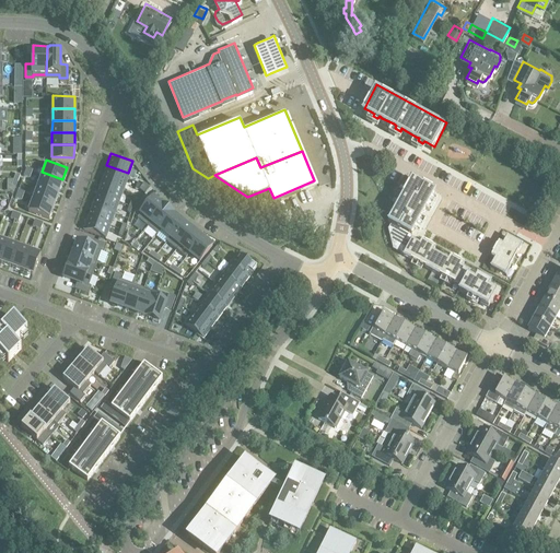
[(106,165),(102,177),(124,185),(128,173),(106,165)]
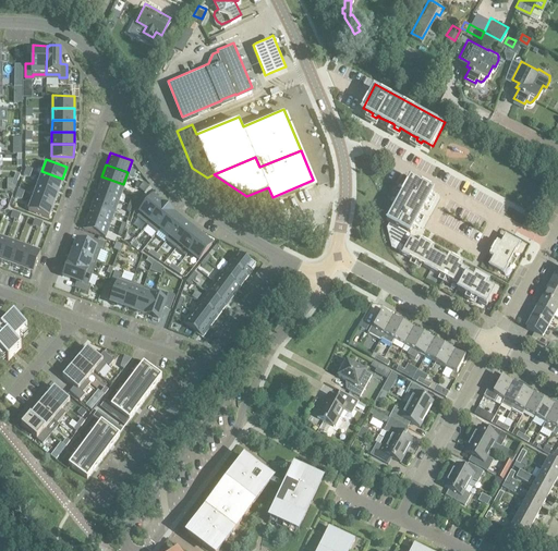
[(62,179),(41,171),(37,183),(58,191),(62,179)]
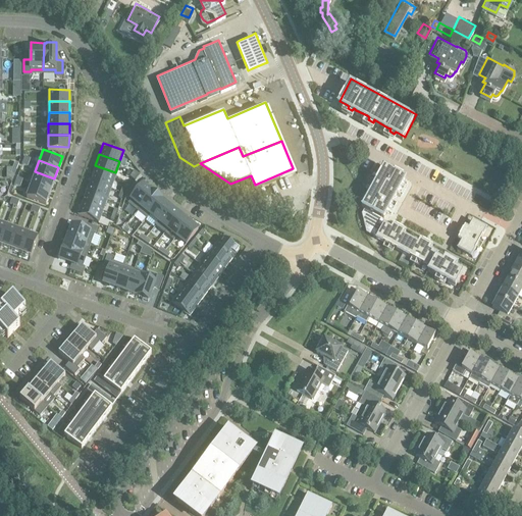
[(406,174),(383,162),(379,170),(373,167),(371,171),(377,174),(372,184),(367,181),(365,184),(370,187),(361,203),(364,204),(383,214),(386,209),(387,207),(389,208),(393,203),(390,202),(392,199),(397,190),(399,187),(401,188),(403,184),(401,183),(403,179),(406,174)]
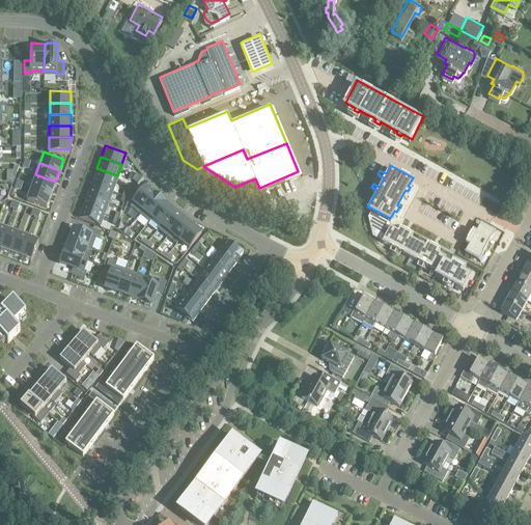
[(96,168),(92,180),(113,187),(117,175),(96,168)]
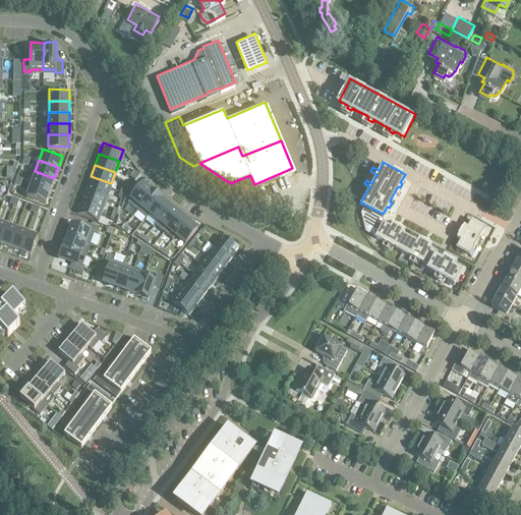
[(35,171),(31,181),(50,188),(54,178),(35,171)]
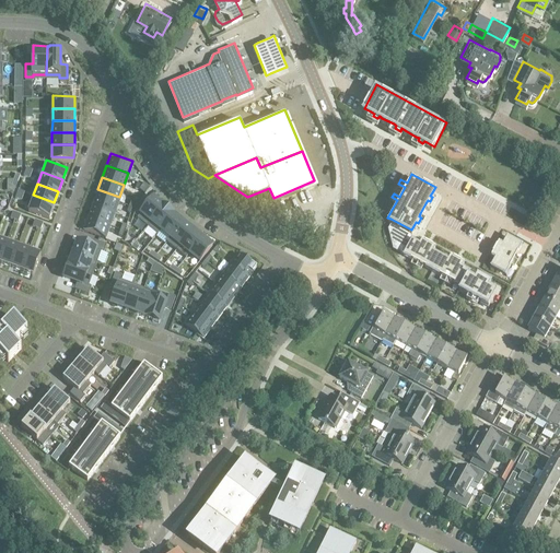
[(97,189),(93,200),(115,208),(119,197),(97,189)]
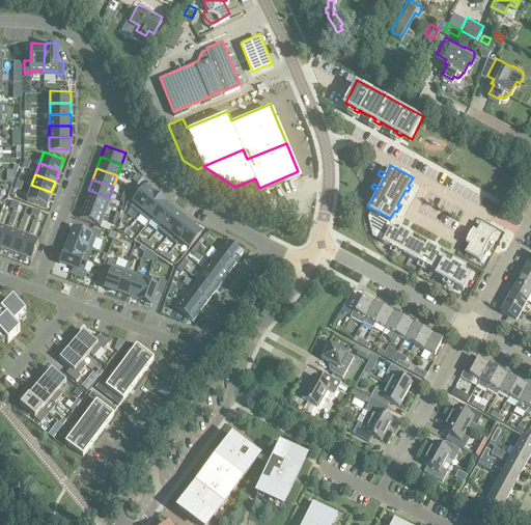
[(138,183),(130,192),(135,196),(131,202),(140,210),(156,191),(145,183),(143,187),(138,183)]
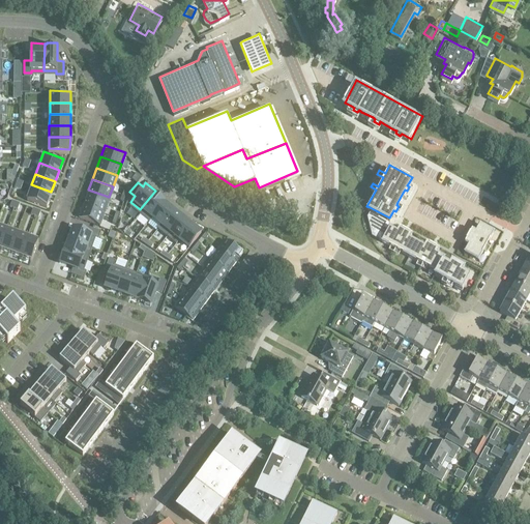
[(51,192),(31,184),(27,196),(47,203),(51,192)]
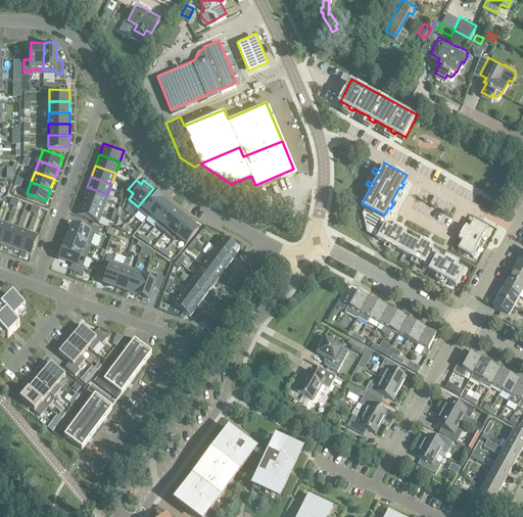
[(87,187),(83,198),(103,205),(107,194),(87,187)]
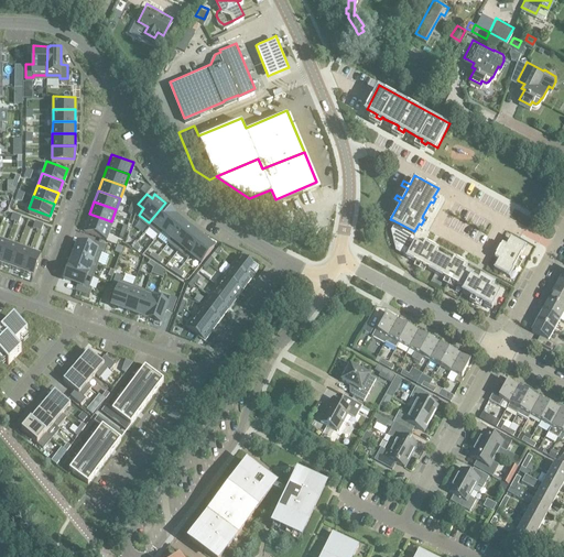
[(165,203),(149,222),(159,230),(175,210),(165,203)]
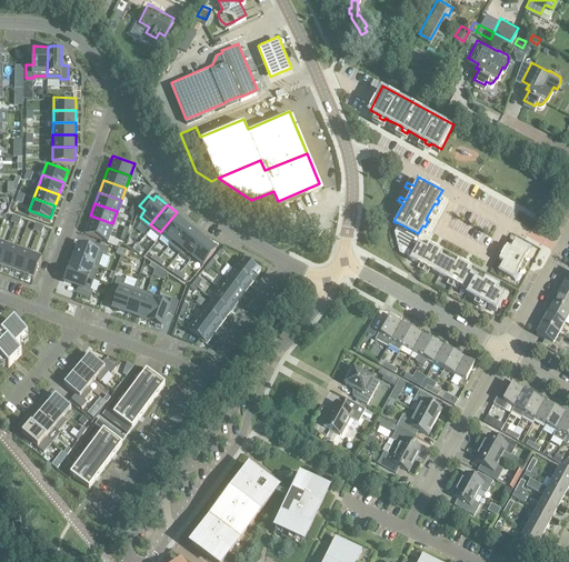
[(177,212),(160,232),(160,233),(163,229),(172,237),(169,240),(170,241),(186,220),(177,212)]
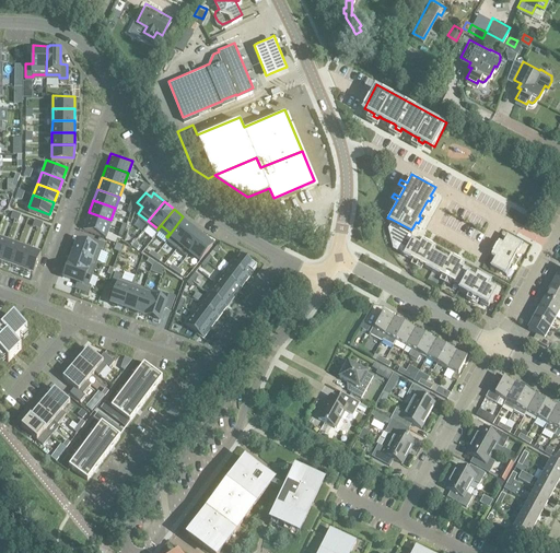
[(89,212),(84,224),(106,232),(111,220),(89,212)]
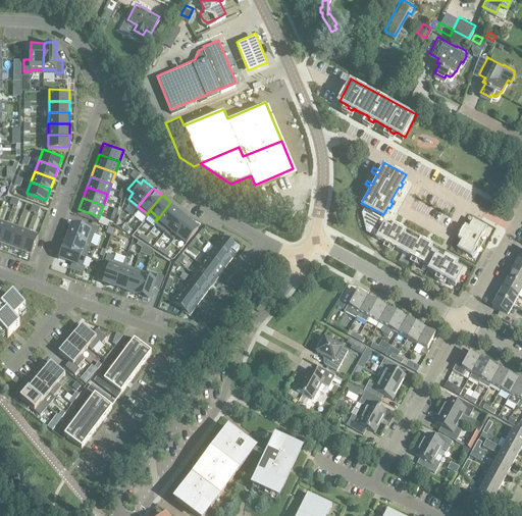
[(170,202),(156,221),(164,228),(179,209),(180,208),(176,205),(175,206),(170,202)]
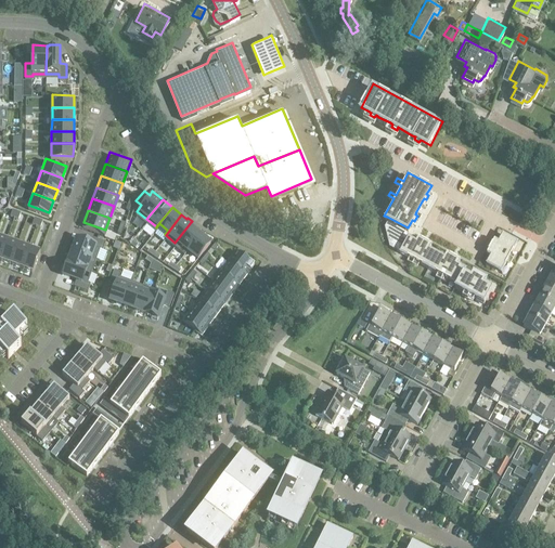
[(408,227),(387,217),(385,222),(389,242),(400,247),(408,233),(408,227)]
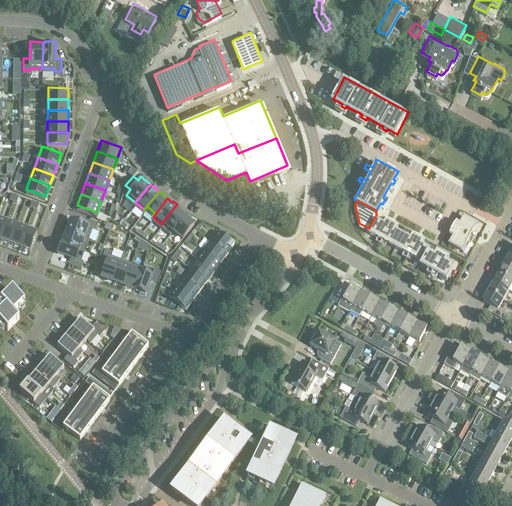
[(176,205),(161,224),(162,224),(170,231),(173,227),(185,213),(180,209),(181,208),(177,204),(176,205)]
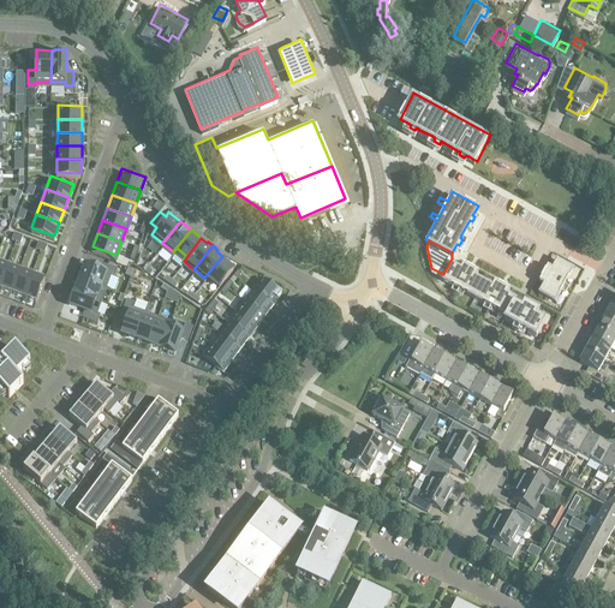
[(543,269),(563,280),(573,264),(556,255),(551,263),(548,261),(543,269)]
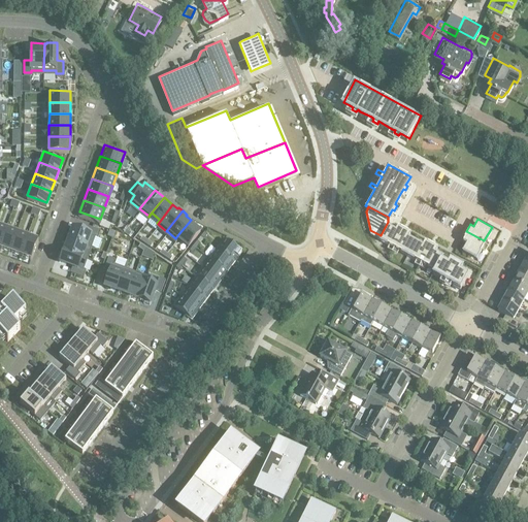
[(191,220),(178,234),(188,242),(200,227),(191,220)]
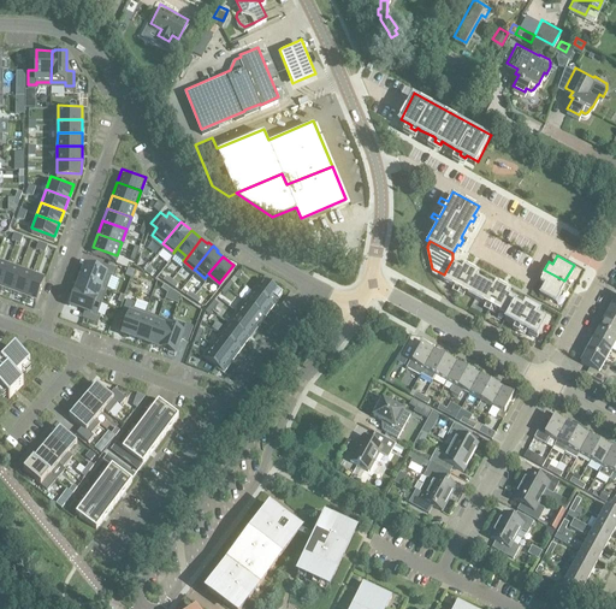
[(86,260),(81,273),(107,284),(112,271),(114,272),(118,265),(104,259),(101,266),(86,260)]
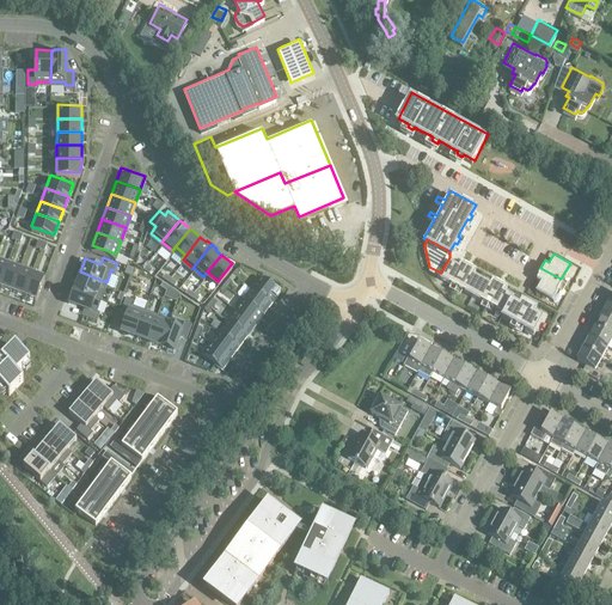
[(457,282),(467,262),(460,257),(458,262),(450,257),(441,273),(440,274),(457,282)]
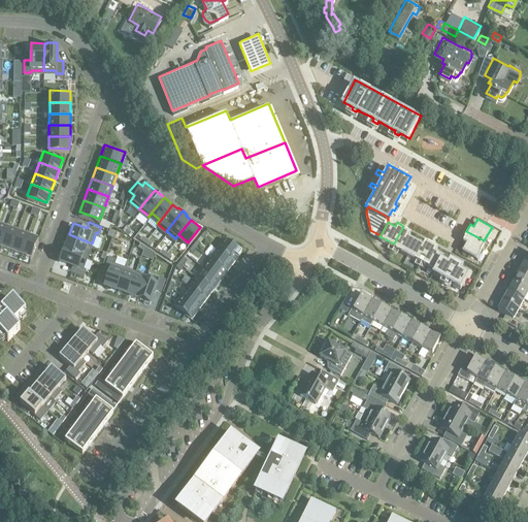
[(6,223),(0,239),(0,242),(9,247),(17,227),(6,223)]
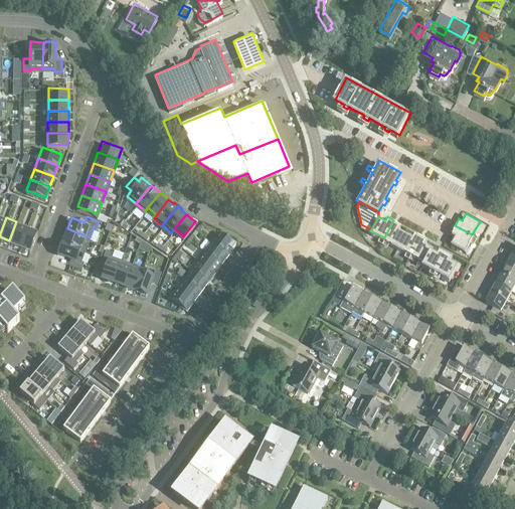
[(400,223),(393,220),(384,237),(397,244),(405,231),(398,227),(400,223)]
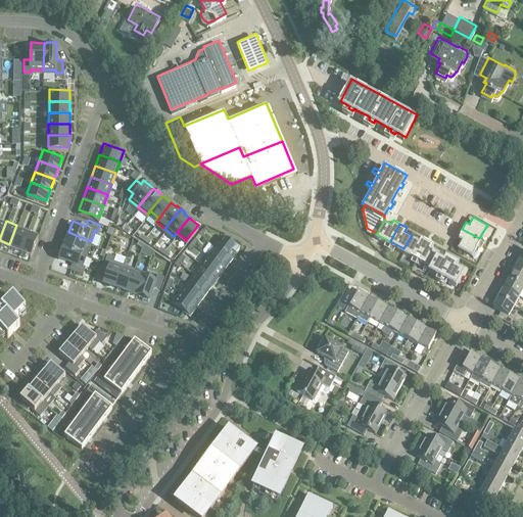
[(16,225),(9,244),(19,248),(27,229),(16,225)]
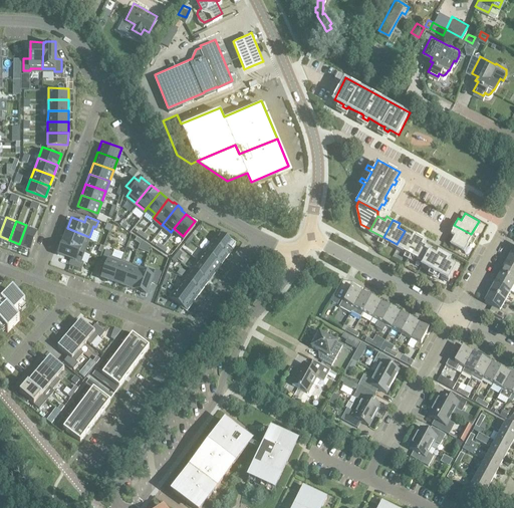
[(26,225),(19,244),(30,248),(37,229),(26,225)]
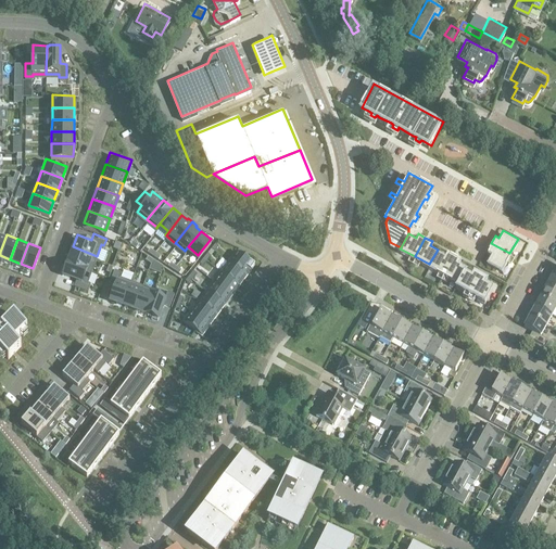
[(509,253),(491,243),(488,250),(491,252),(487,259),(502,268),(509,253)]
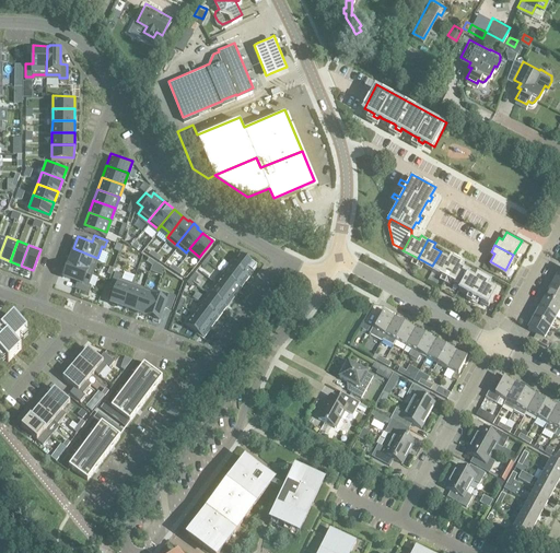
[(73,248),(69,260),(93,270),(97,258),(73,248)]
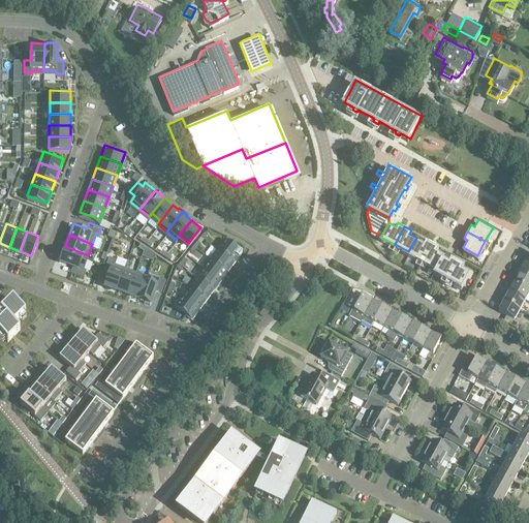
[(225,235),(218,244),(235,257),(243,247),(225,235)]
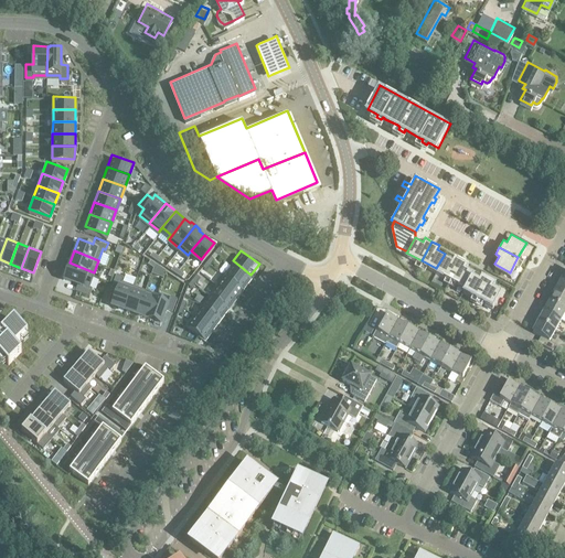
[(445,254),(436,268),(450,277),(461,257),(454,254),(451,258),(445,254)]
